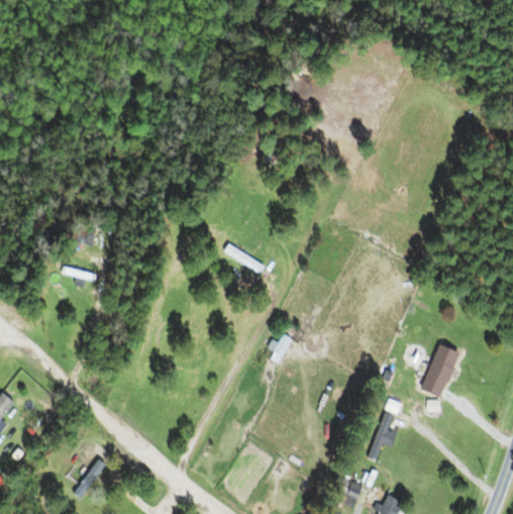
[(94,226),(64,220),(61,239),(91,245),(94,226)]
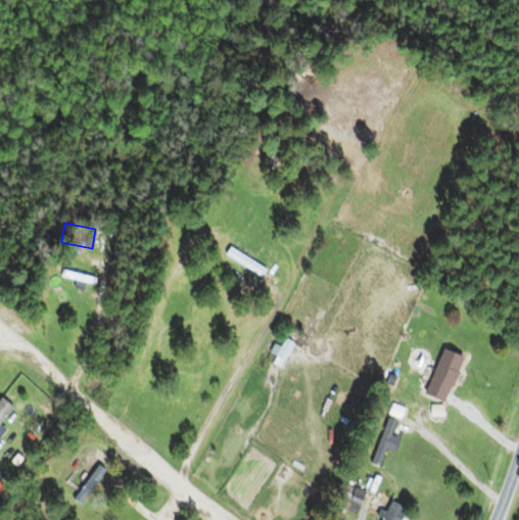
[(268,268),(230,246),(225,254),(263,276),(268,268)]
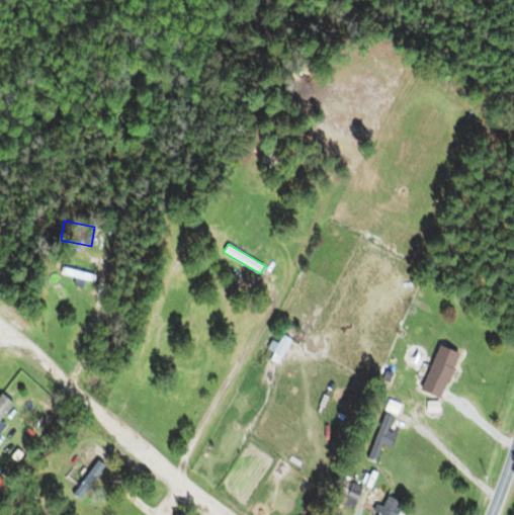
[(60,271),(92,281),(94,275),(62,265),(60,271)]
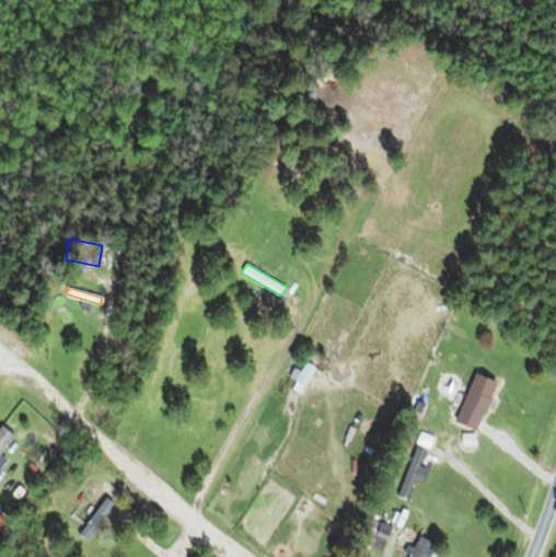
[(296,381),(303,386),(316,368),(309,361),(296,381)]
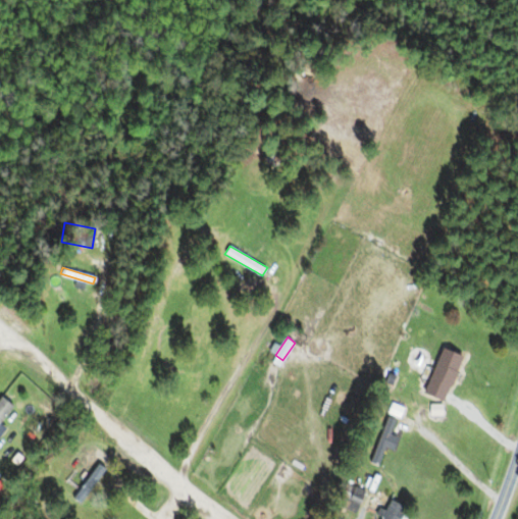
[(445,401),(462,355),(441,347),(423,393),(445,401)]
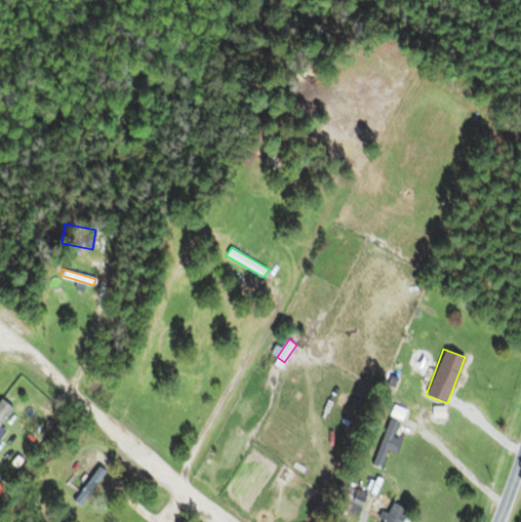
[(0,425),(14,407),(1,397),(0,397),(0,425)]
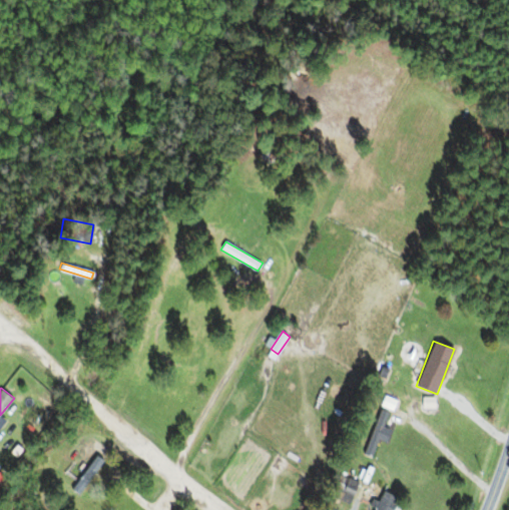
[(362,452),(374,457),(394,415),(382,409),(362,452)]
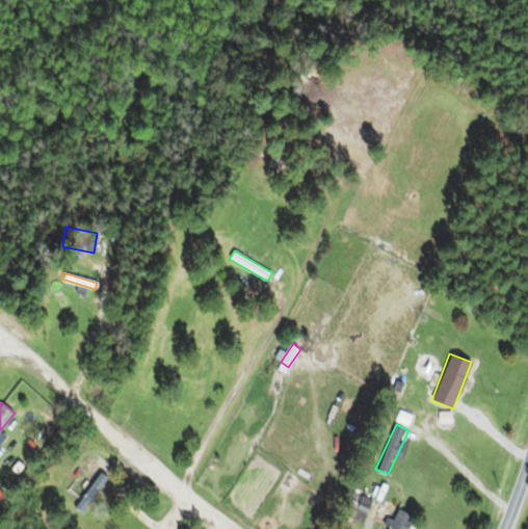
[(100,488),(94,483),(76,506),(82,510),(100,488)]
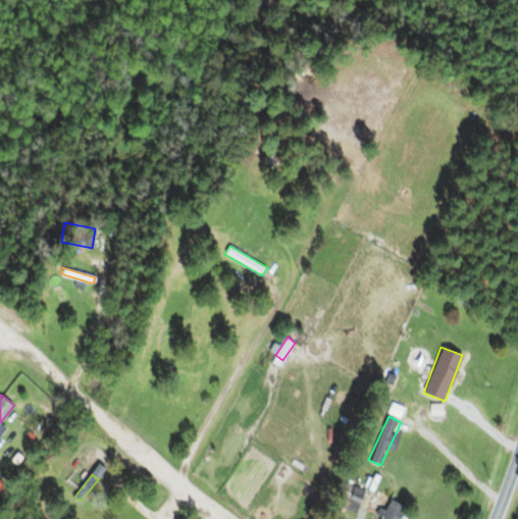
[(358,511),(365,487),(346,481),(339,506),(358,511)]
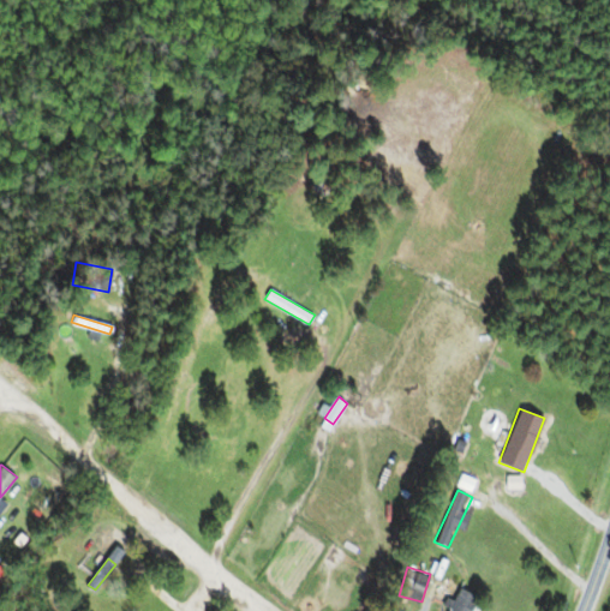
[(448,610),(471,610),(478,594),(458,586),(448,610)]
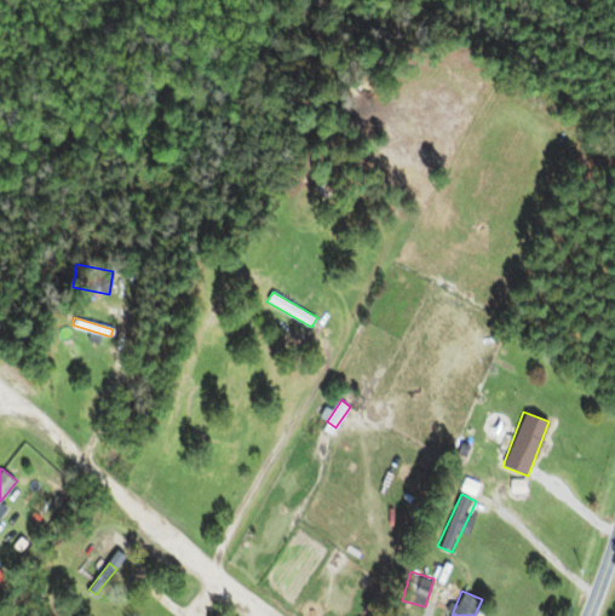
All buildings are outlined.
